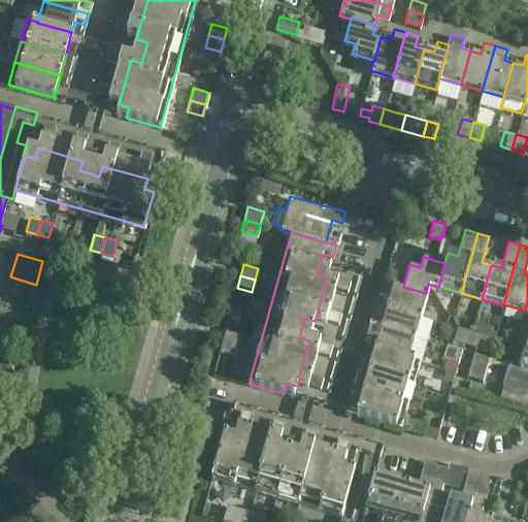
[(382,280),(382,281),(378,292),(389,295),(386,305),(420,315),(426,293),(403,287),(403,286),(382,280)]
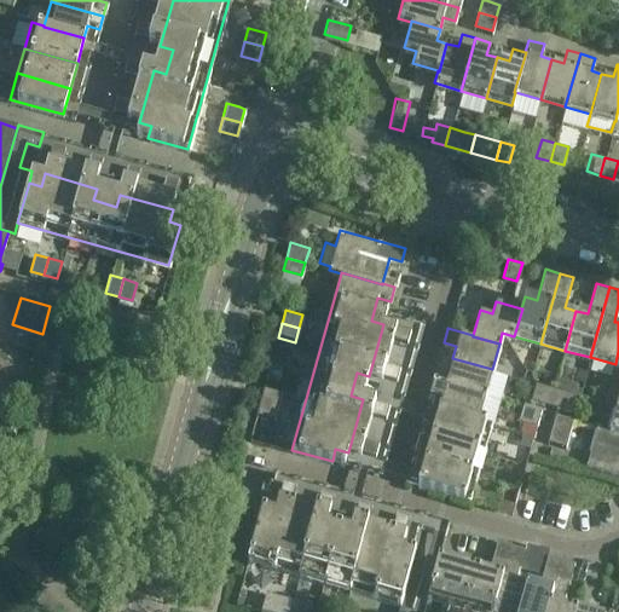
[(485,394),(492,369),(452,358),(450,370),(437,367),(433,380),(485,394)]
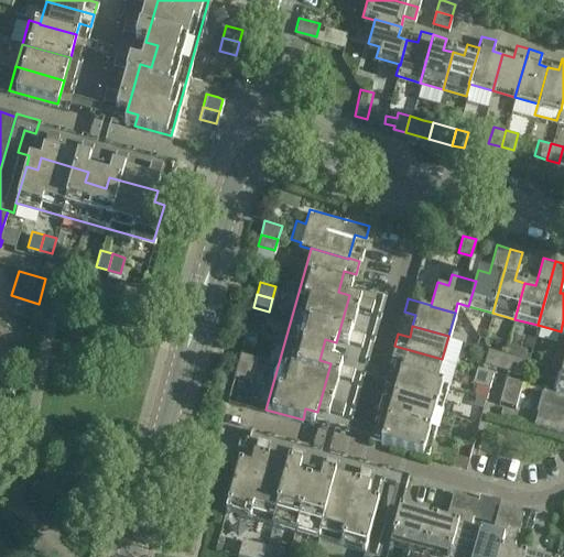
[(435,381),(436,381),(442,359),(394,346),(391,358),(403,361),(400,371),(435,381)]
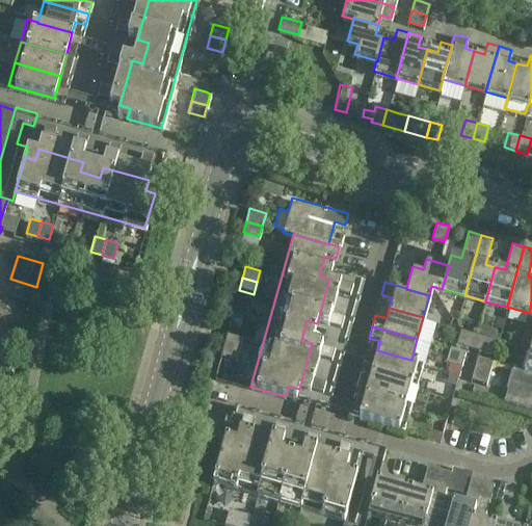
[(468,346),(472,331),(459,327),(455,342),(468,346)]
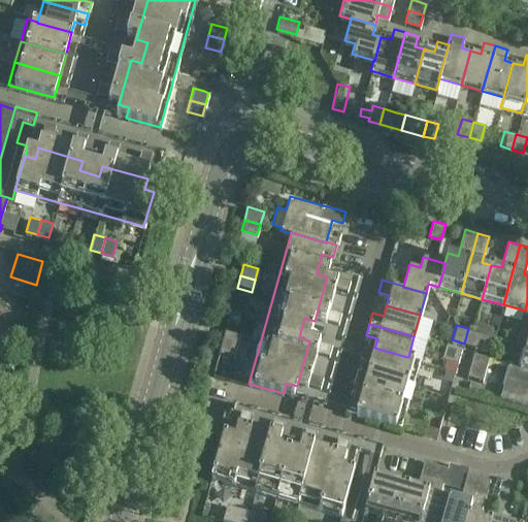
[(226,328),(223,338),(222,340),(246,347),(248,341),(239,339),(241,333),(226,328)]
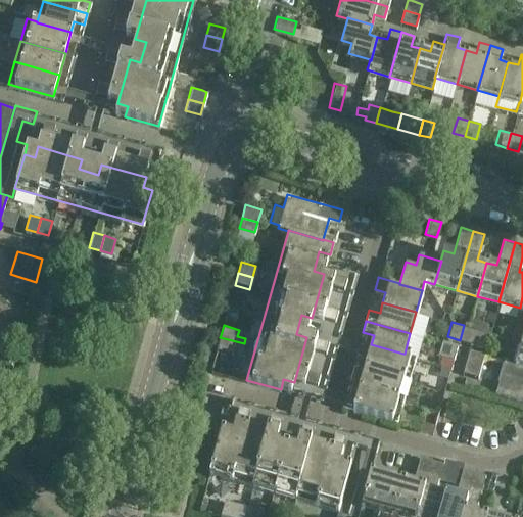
[(464,325),(460,340),(470,343),(474,328),(464,325)]
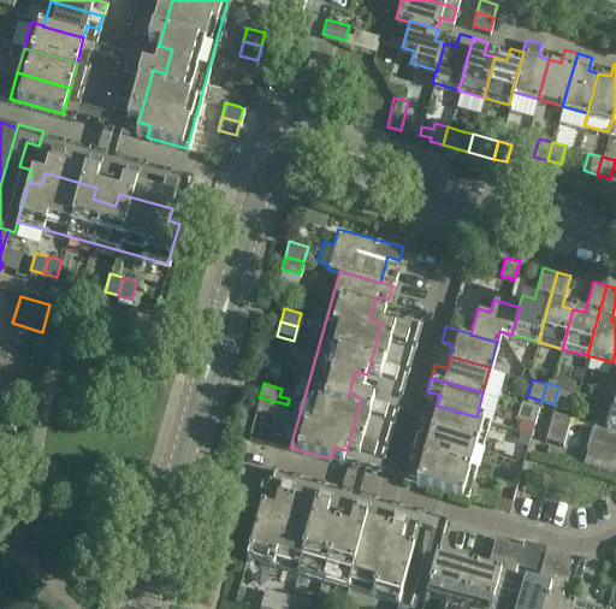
[(558,386),(554,404),(567,408),(572,390),(558,386)]
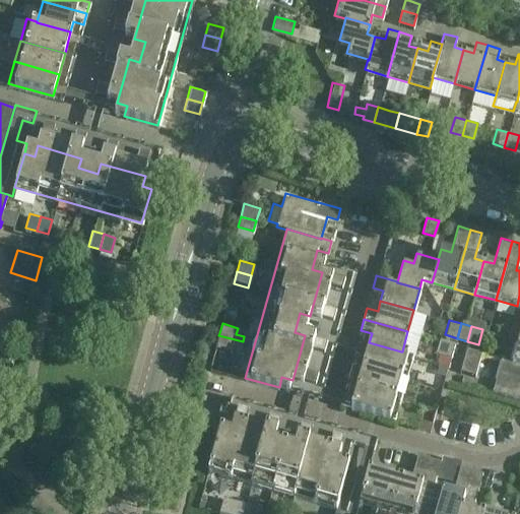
[(215,346),(231,350),(232,348),(241,350),(243,341),(218,335),(215,346)]
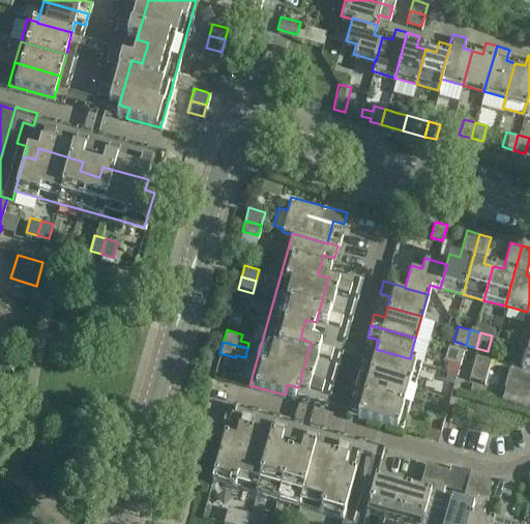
[(460,362),(460,359),(463,350),(448,346),(444,358),(460,362)]
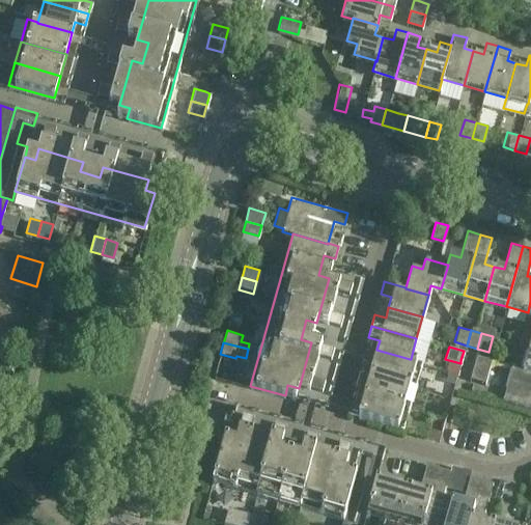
[(376,350),(370,371),(415,385),(421,361),(411,359),(410,359),(376,350)]
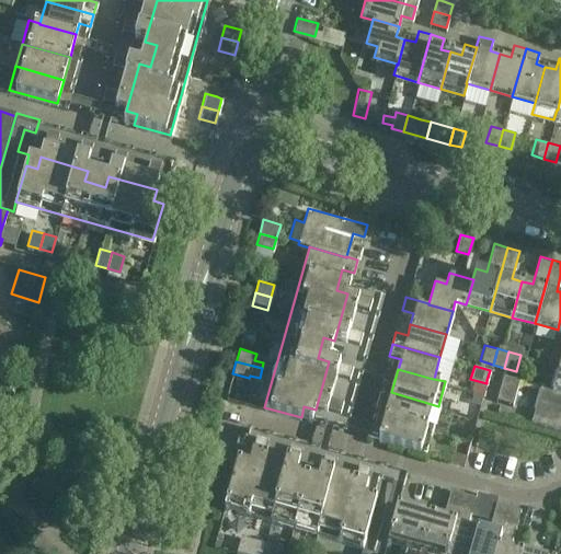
[(500,385),(515,390),(518,378),(503,373),(500,385)]
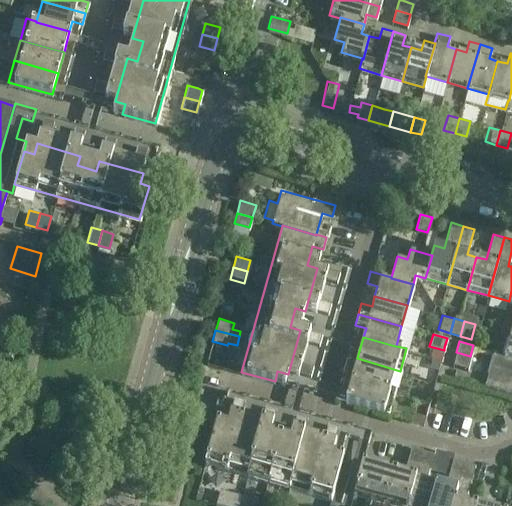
[(484,384),(511,391),(511,357),(504,355),(504,354),(493,351),(484,384)]
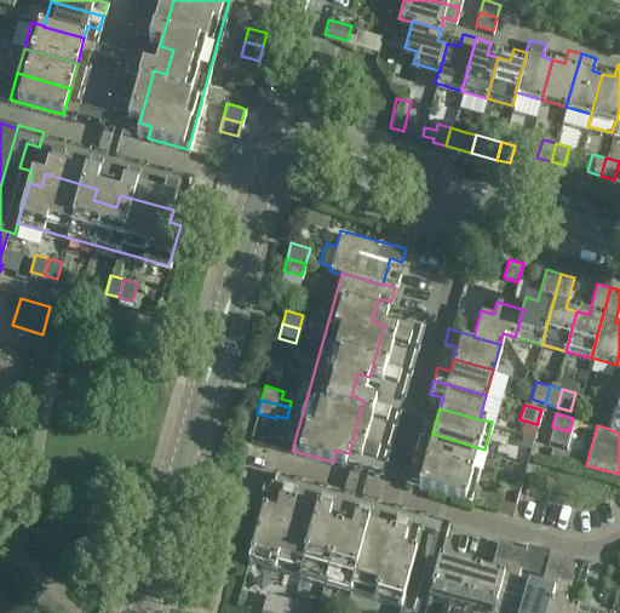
[(569,431),(552,427),(549,440),(566,446),(569,431)]
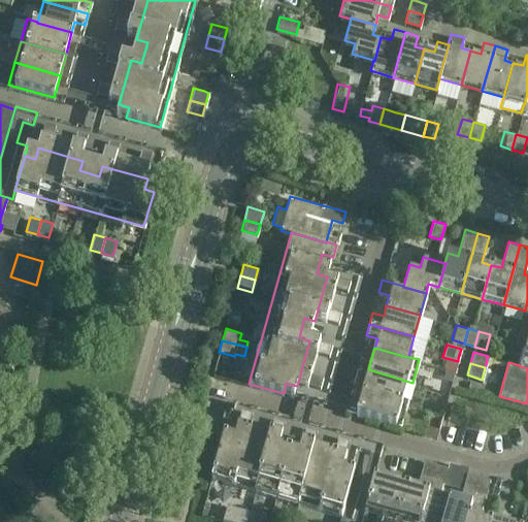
[(406,403),(413,383),(368,369),(362,391),(406,403)]
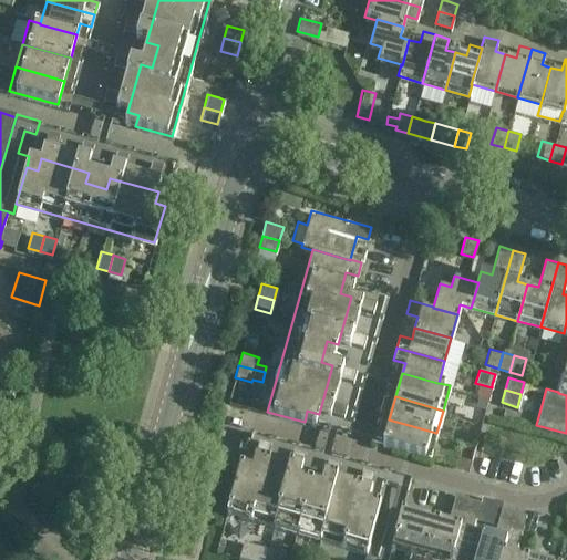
[(430,457),(436,433),(389,420),(382,444),(430,457)]
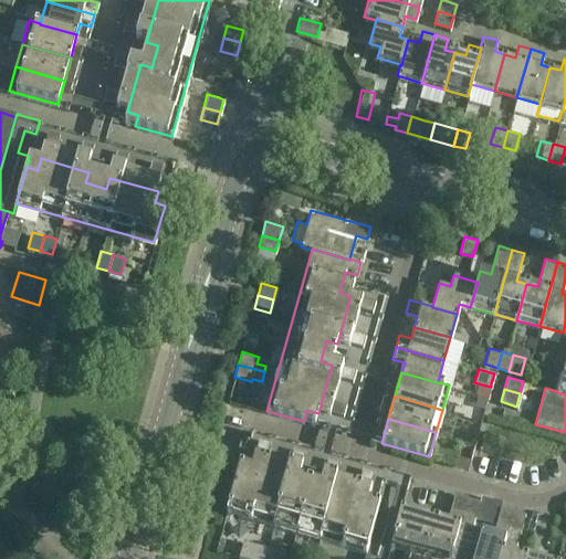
[(237,474),(227,512),(366,550),(376,514),(365,510),(368,499),(320,486),(317,497),(296,492),(300,480),(251,466),(248,477),(237,474)]
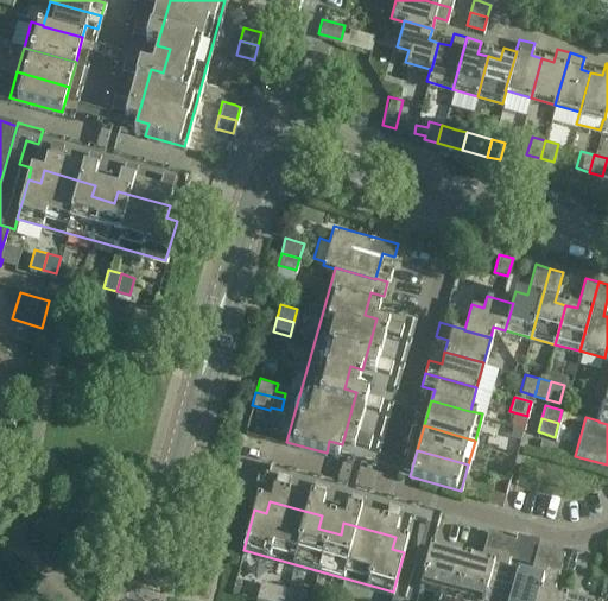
[(439,511),(417,505),(413,518),(436,525),(439,511)]
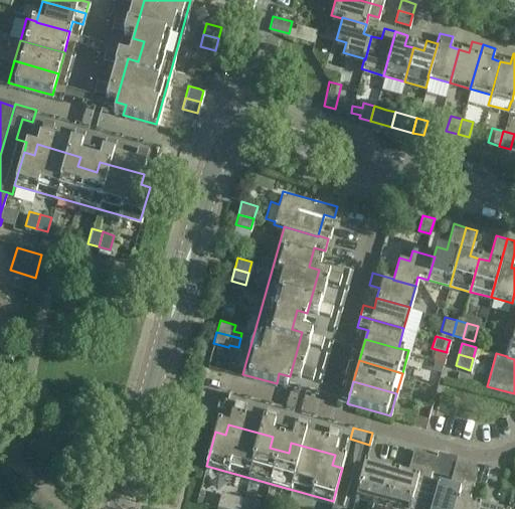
[(386,506),(398,508),(407,508),(424,453),(413,450),(406,475),(396,472),(386,506)]
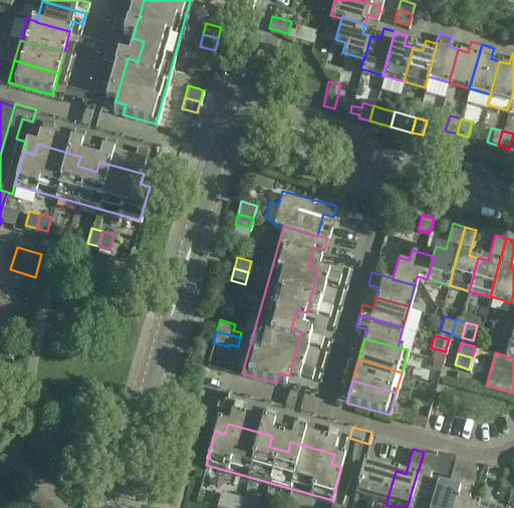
[(407,507),(430,507),(437,483),(428,481),(435,455),(424,452),(407,507)]
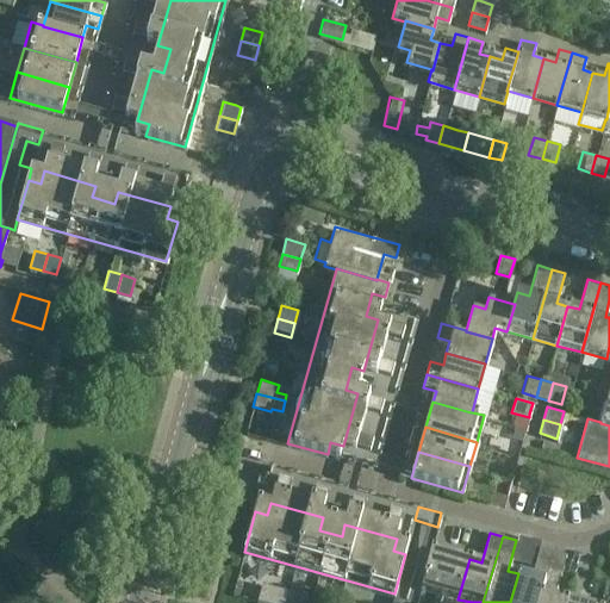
[(545,580),(548,569),(547,567),(552,551),(539,547),(530,577),(518,573),(510,602),(536,602),(543,580),(545,580)]
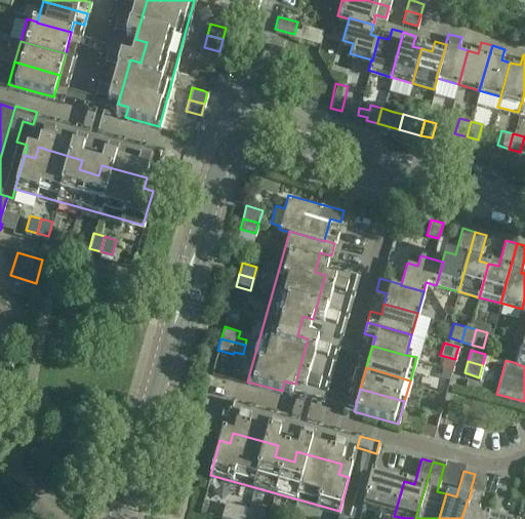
[(404,481),(393,478),(377,474),(371,472),(361,506),(367,508),(394,516),(404,481)]
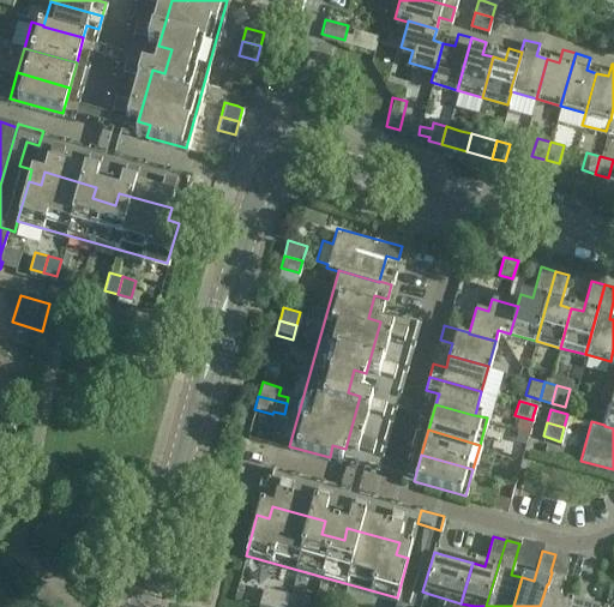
[(564,575),(566,566),(569,558),(555,554),(551,571),(552,572),(564,575)]
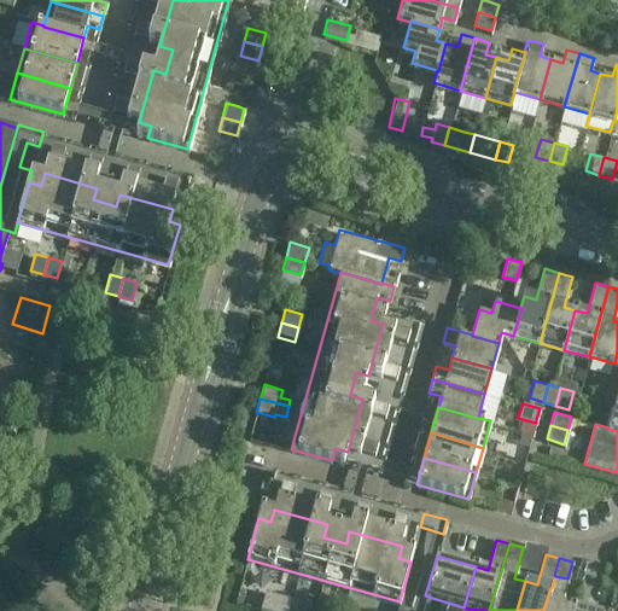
[(572,610),(573,607),(561,604),(565,592),(552,588),(551,588),(543,610),(572,610)]
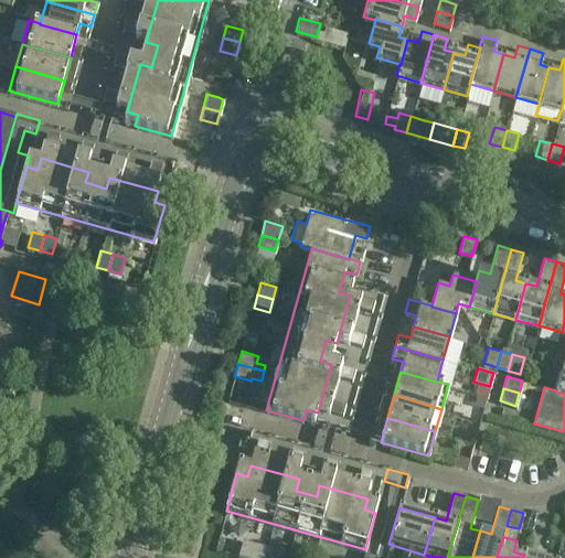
[(243,539),(238,556),(246,557),(251,557),(255,543),(243,539)]
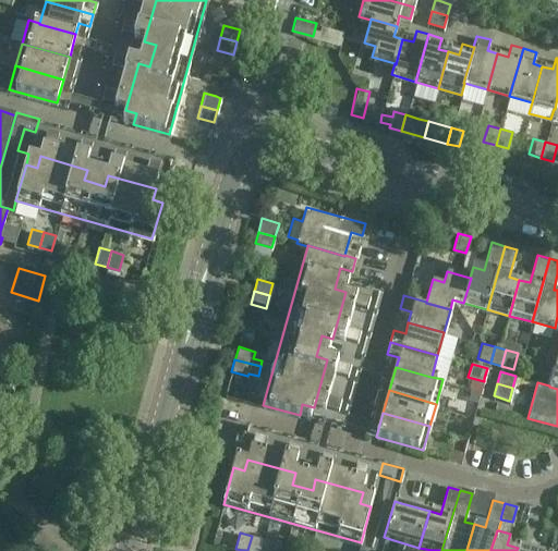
[(261,550),(264,539),(252,536),(247,550),(261,550)]
